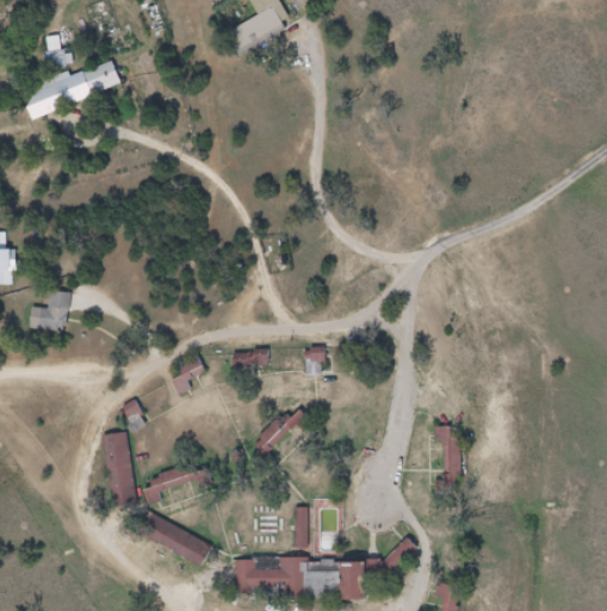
[(122,84),(113,62),(82,73),(91,96),(122,84)]
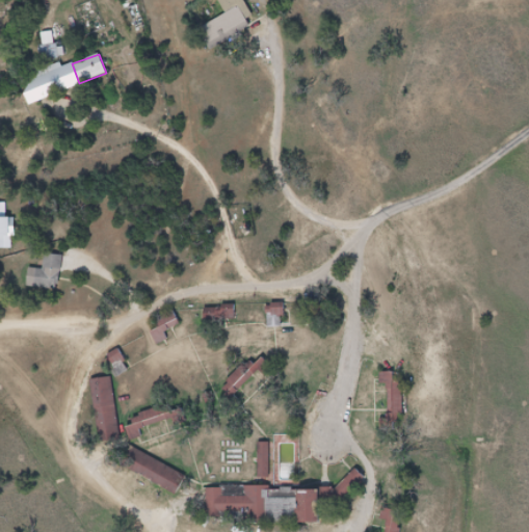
[(167,337),(165,335),(180,322),(172,313),(148,334),(159,345),(167,337)]
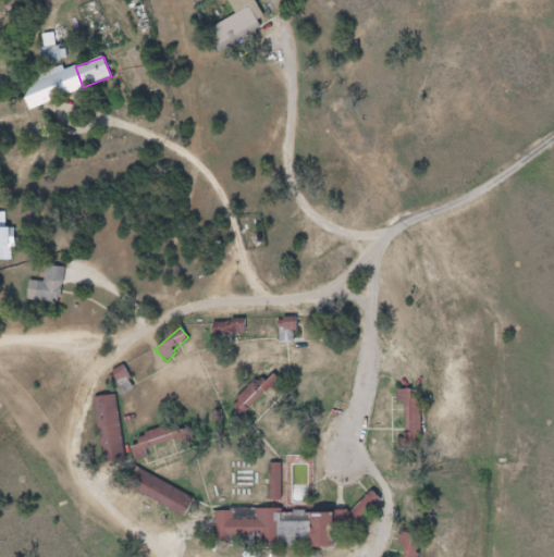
[(396,390),(397,403),(404,403),(405,441),(422,440),(420,388),(396,390)]
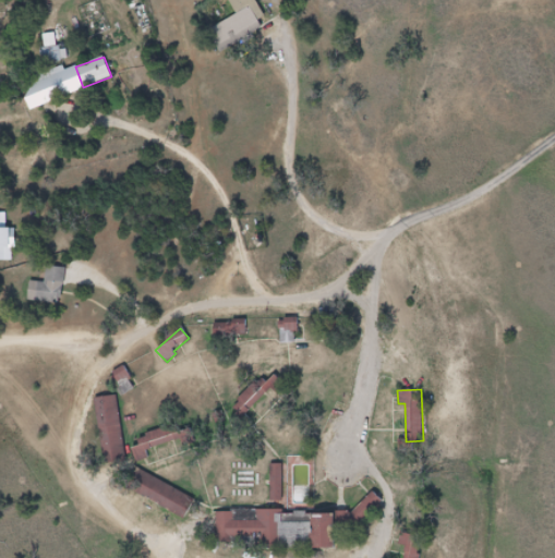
[(147,458),(145,449),(158,446),(156,437),(132,445),(136,461),(147,458)]
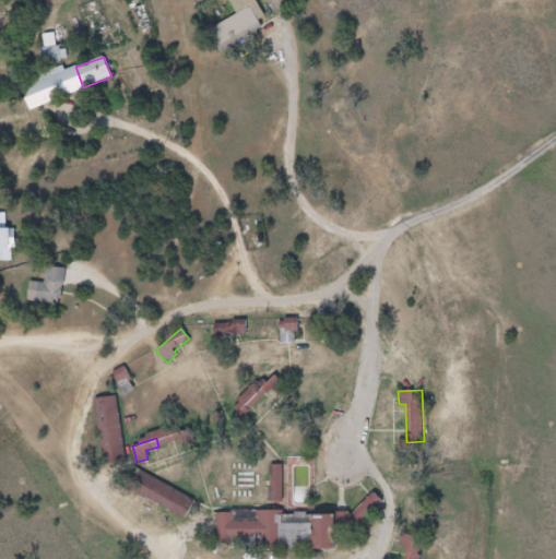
[(188,518),(197,498),(140,475),(132,495),(188,518)]
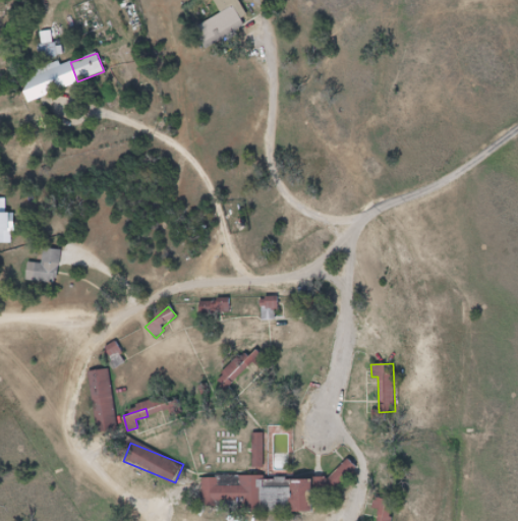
[(292,509),(292,477),(238,478),(238,483),(218,483),(218,478),(203,478),(203,511),(292,509)]
